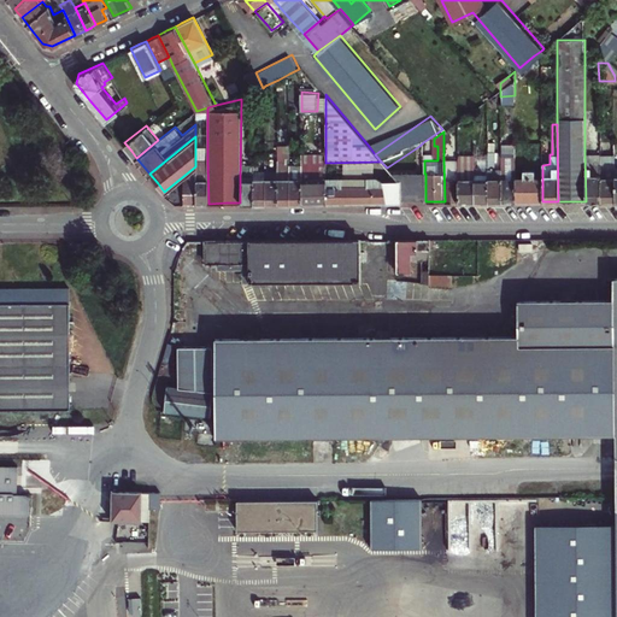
[(495,201),(501,201),(500,168),(494,168),(494,151),(488,151),(488,160),(488,201),(495,201)]
